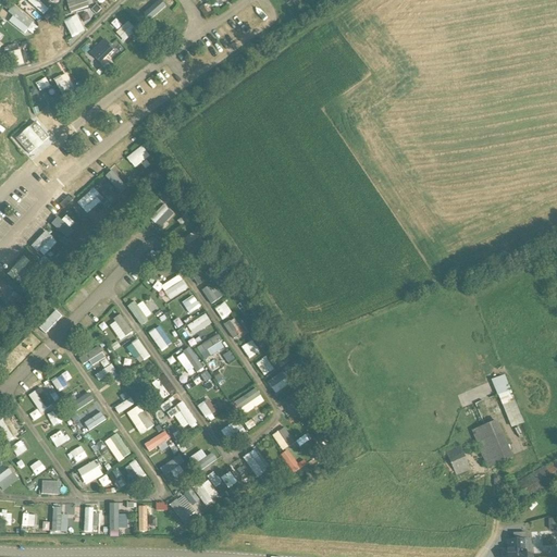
[(39,11),(48,3),(45,0),(28,0),(39,11)]
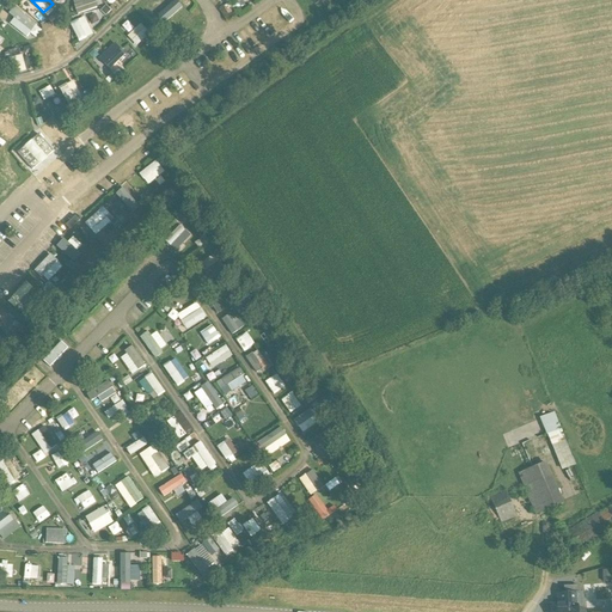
[(72,0),(78,14),(102,6),(98,0),(72,0)]
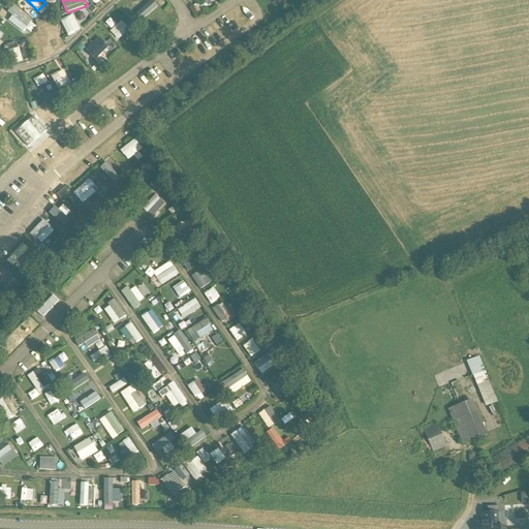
[(139,3),(136,7),(130,2),(123,9),(142,26),(152,14),(139,3)]
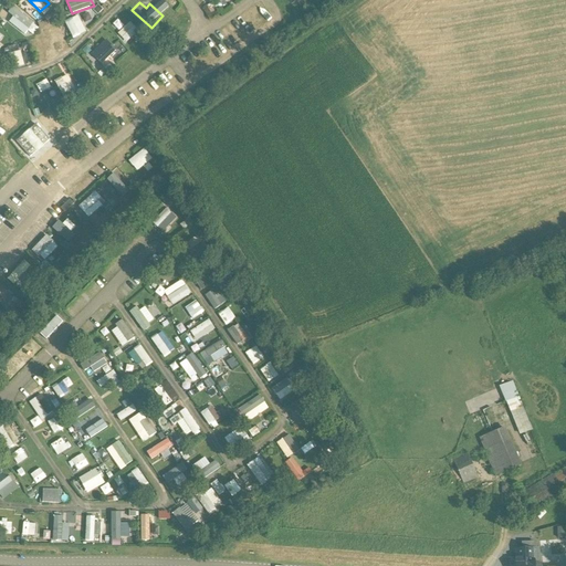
[(9,19),(24,32),(29,28),(13,13),(9,19)]
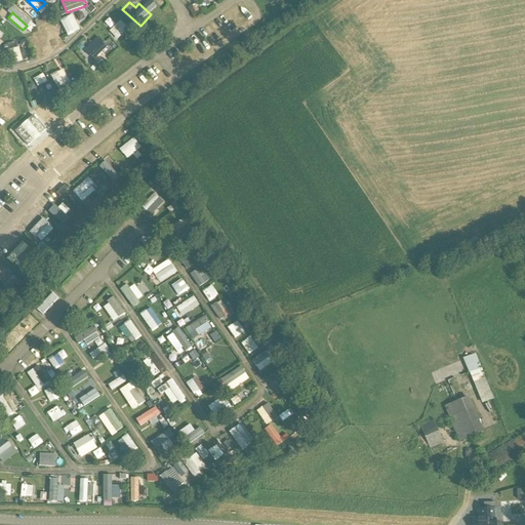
[(69,36),(80,30),(73,14),(61,19),(69,36)]
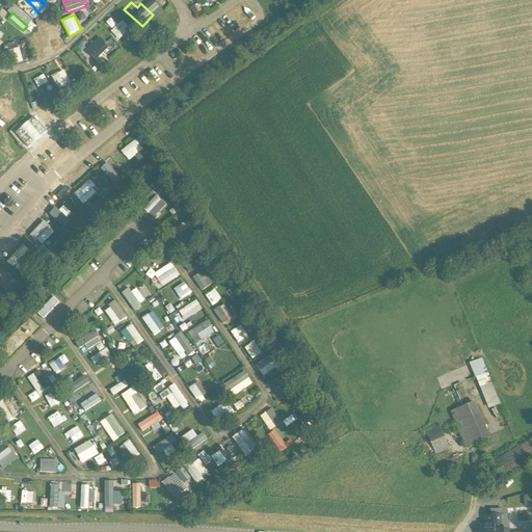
[(111,18),(106,23),(111,29),(116,25),(111,18)]
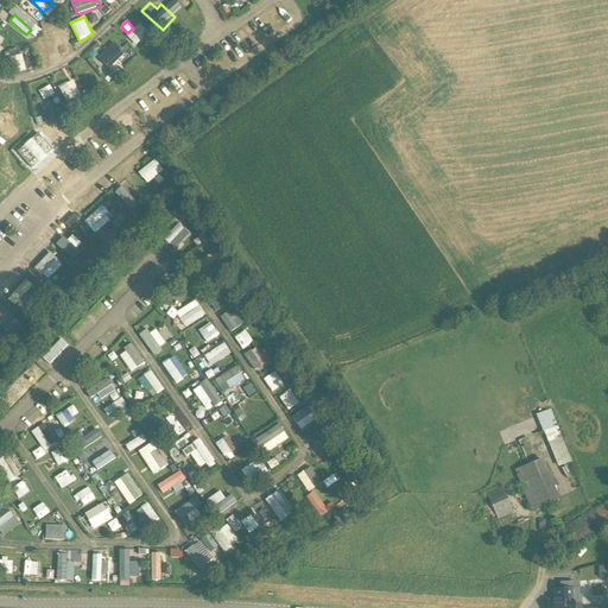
[(134,45),(150,36),(143,24),(127,33),(134,45)]
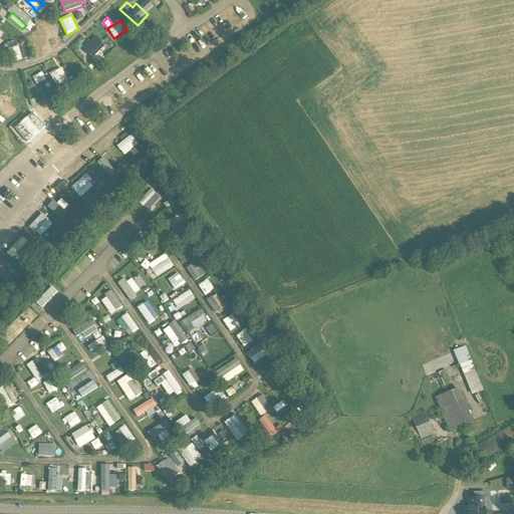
[(57,36),(55,26),(38,29),(40,39),(57,36)]
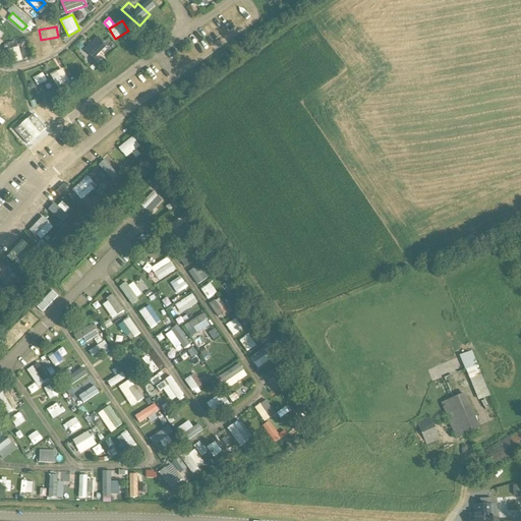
[(194,54),(206,47),(196,32),(185,39),(194,54)]
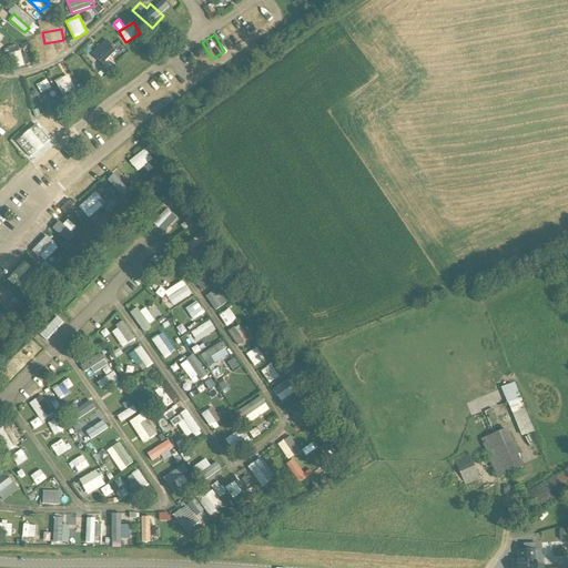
[(105,40),(91,54),(102,64),(117,50),(105,40)]
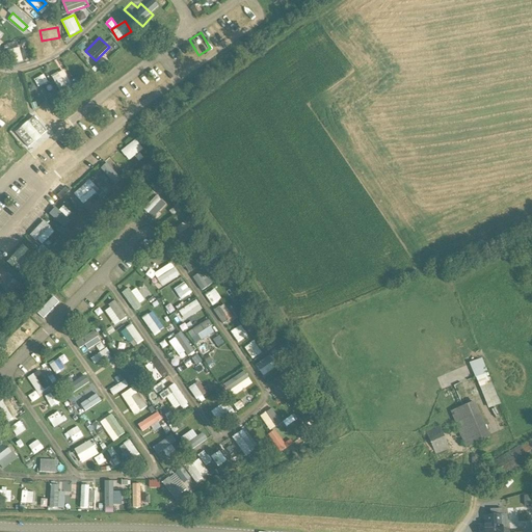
[(17,63),(24,60),(19,47),(11,50),(17,63)]
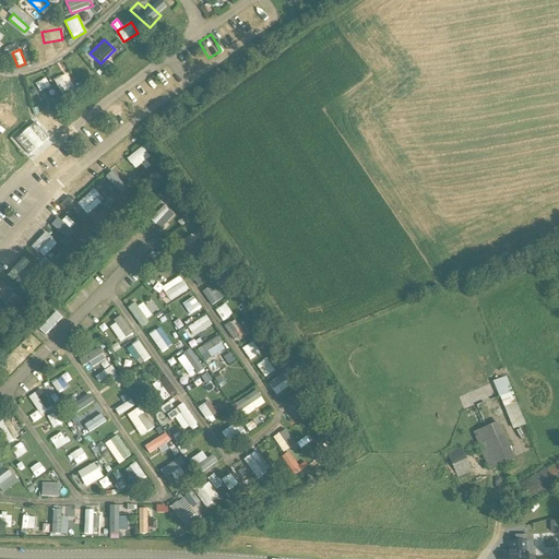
[(83,62),(71,74),(81,85),(94,74),(83,62)]
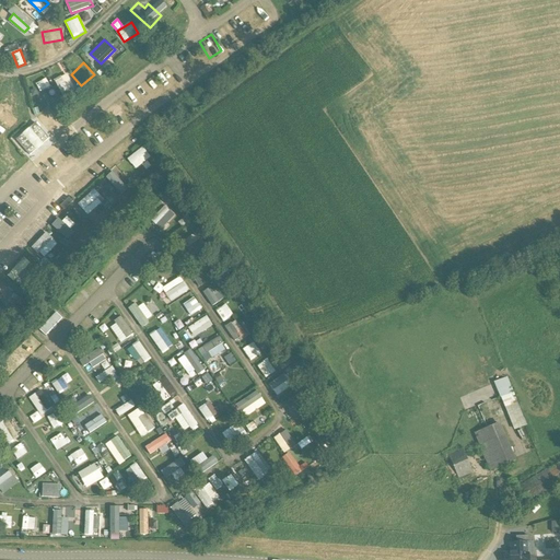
[(68,73),(55,79),(63,98),(77,93),(68,73)]
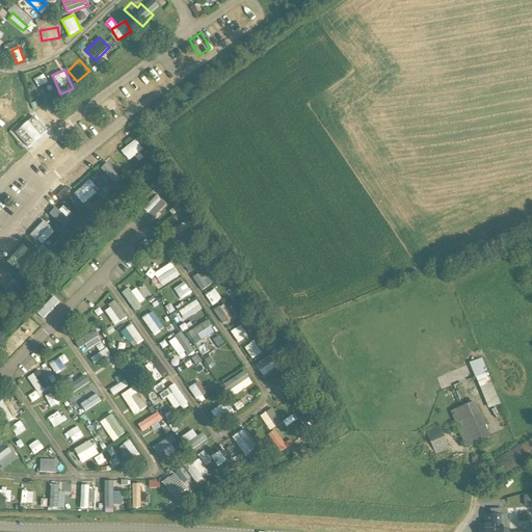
[(37,87),(48,82),(45,74),(34,79),(37,87)]
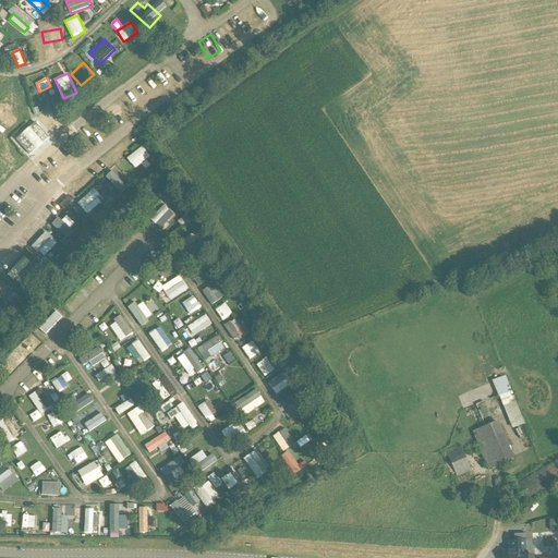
[(0,95),(0,110),(13,111),(13,104),(10,104),(10,96),(0,95)]
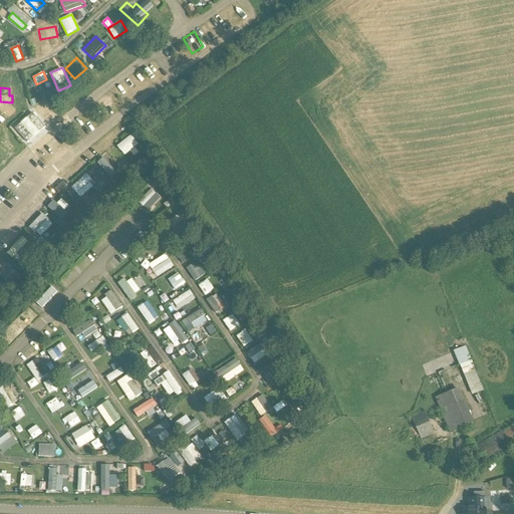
[(30,146),(54,123),(58,119),(44,102),(15,129),(30,146)]
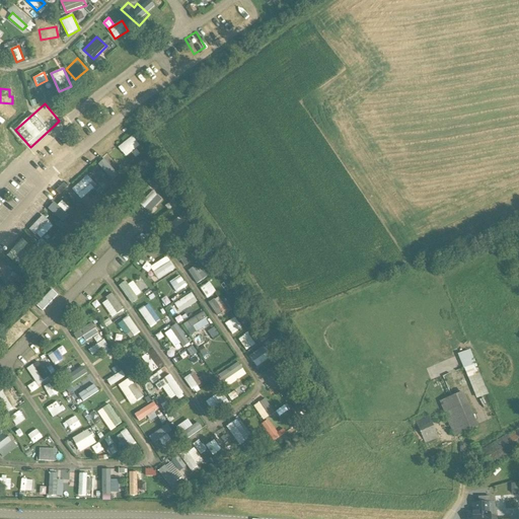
[(0,146),(12,156),(17,150),(2,136),(0,138),(0,146)]
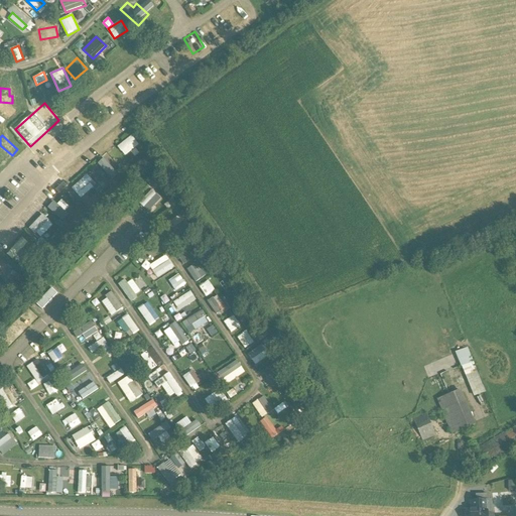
[(118,147),(126,156),(140,144),(132,135),(118,147)]
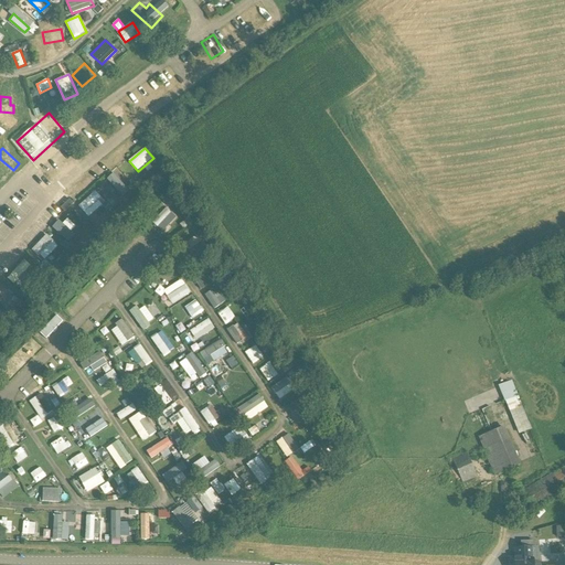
[(107,179),(112,183),(106,189),(117,200),(129,190),(114,173),(107,179)]
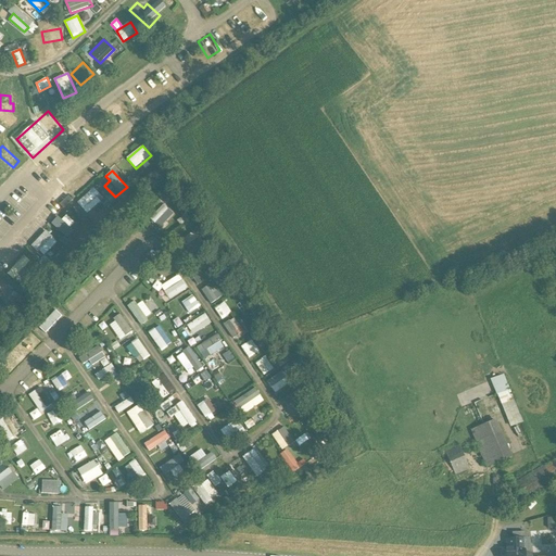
[(88,214),(104,199),(93,188),(77,203),(88,214)]
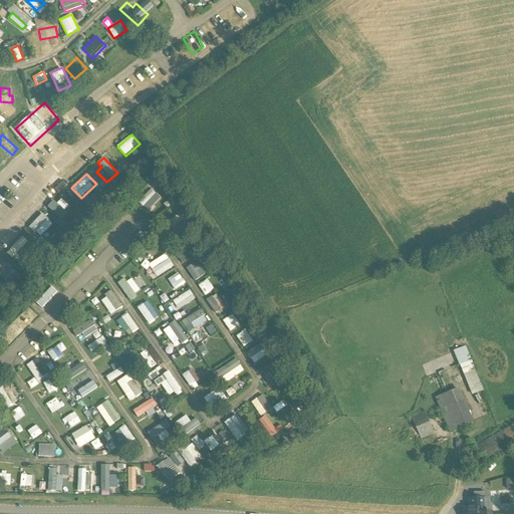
[(148,212),(162,199),(153,190),(140,203),(148,212)]
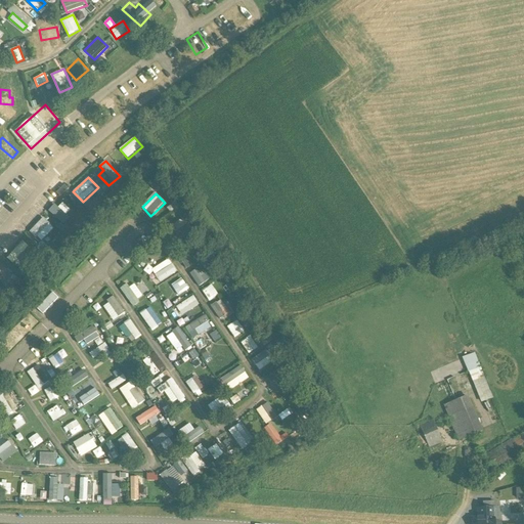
[(58,207),(55,204),(48,210),(63,225),(70,218),(67,214),(71,210),(63,203),(58,207)]
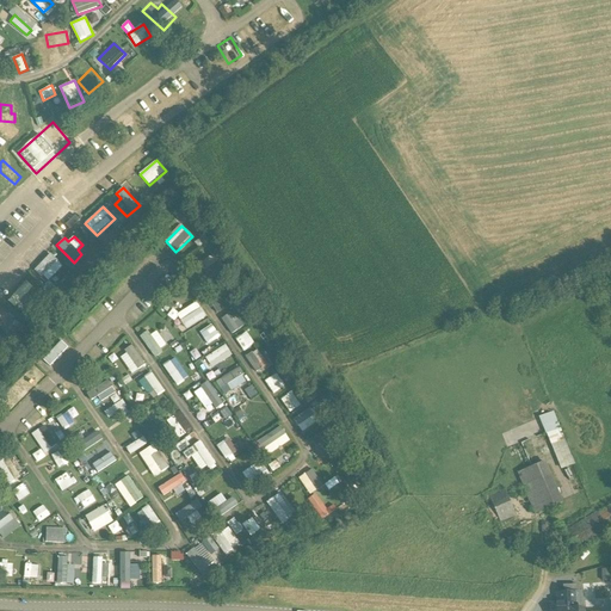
[(196,244),(201,250),(210,242),(205,236),(196,244)]
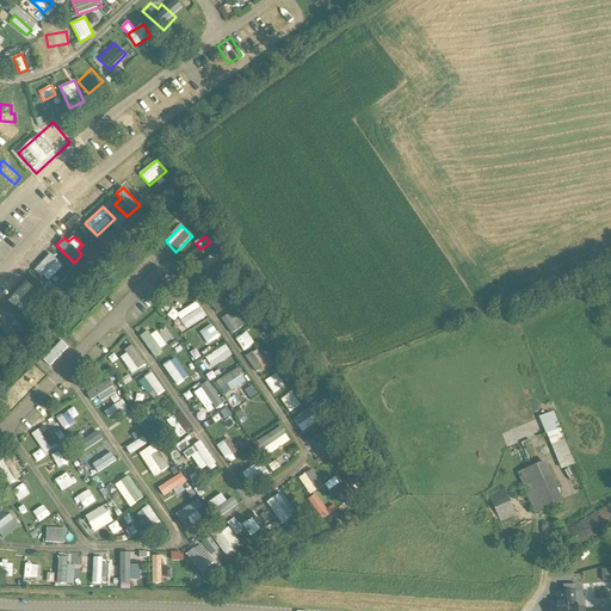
[(215,253),(202,263),(207,270),(220,261),(215,253)]
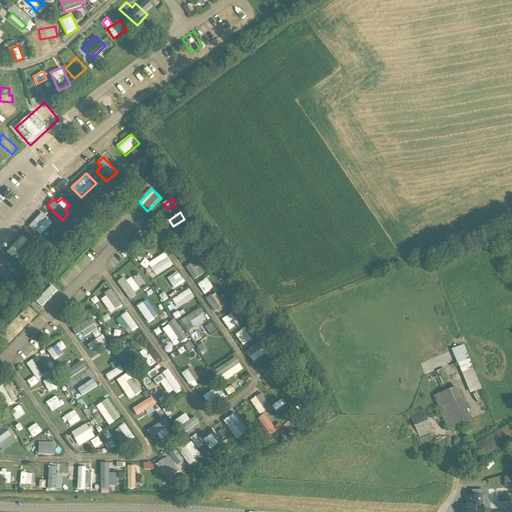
[(40,236),(53,223),(43,213),(29,225),(40,236)]
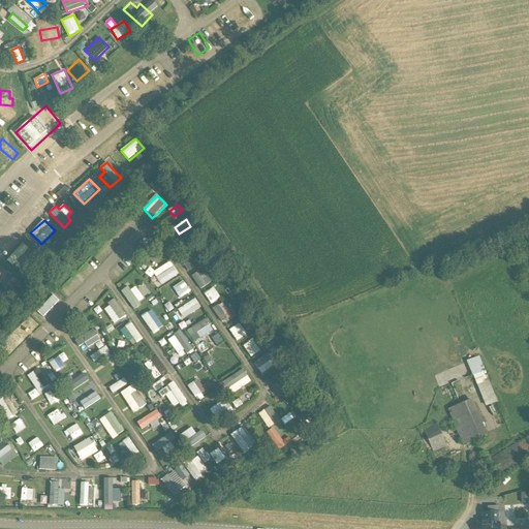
[(151,268),(146,272),(150,278),(153,275),(161,286),(179,273),(169,260),(154,272),(151,268)]
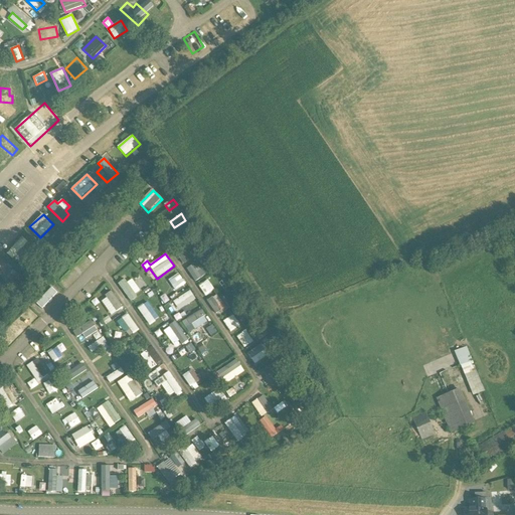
[(0,258),(0,276),(5,282),(15,271),(1,258),(0,258)]
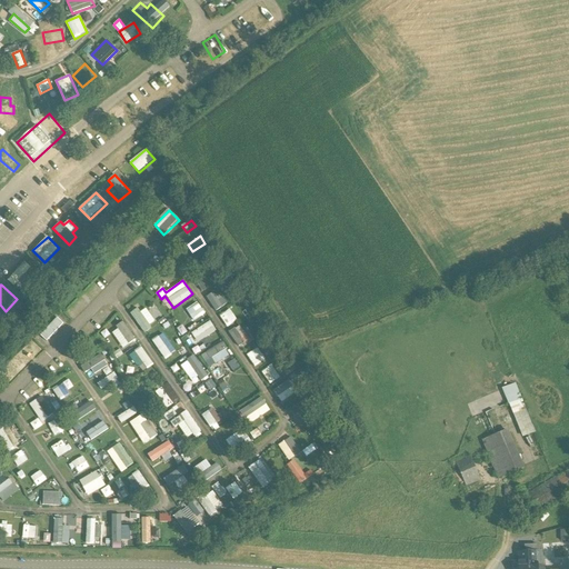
[(226,305),(216,290),(206,297),(216,311),(226,305)]
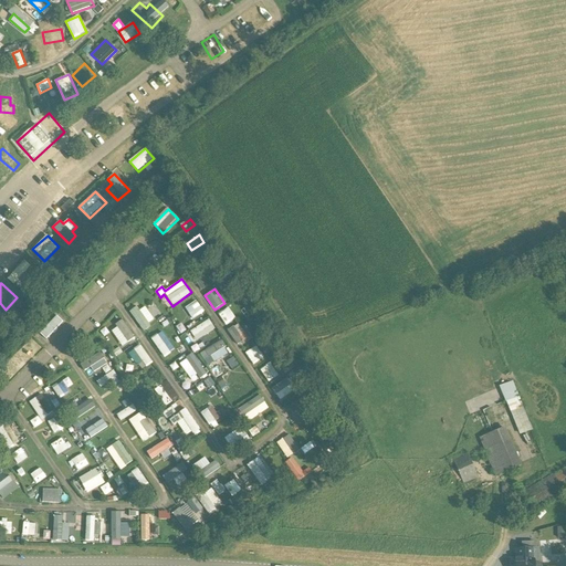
[(129,312),(143,331),(156,321),(146,306),(139,311),(137,306),(129,312)]
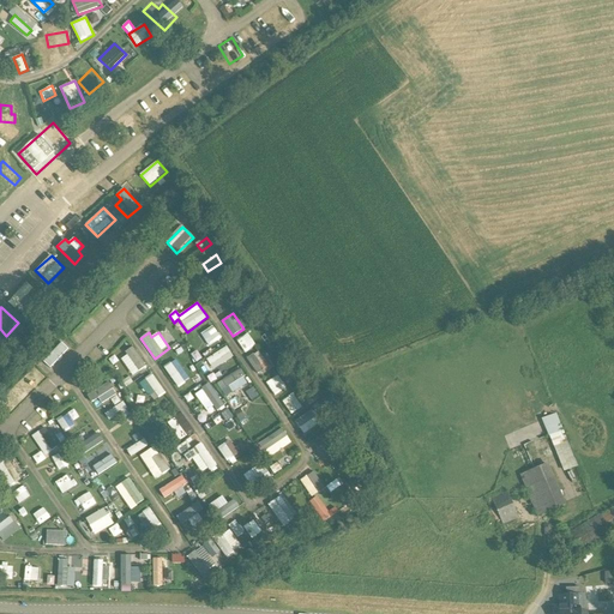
[(197,339),(202,350),(211,345),(205,335),(197,339)]
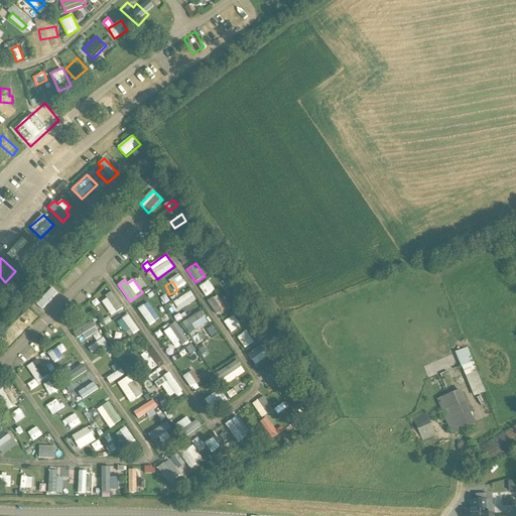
[(206,294),(214,290),(211,284),(203,289),(206,294)]
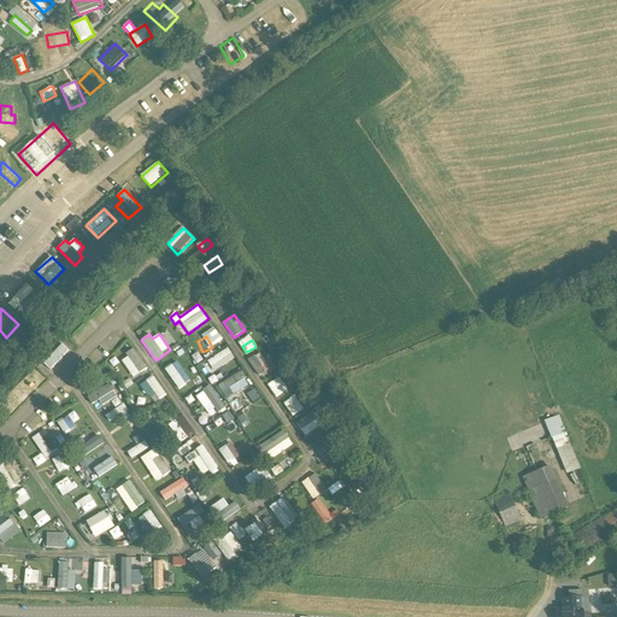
[(63,346),(43,364),(51,371),(69,352),(63,346)]
